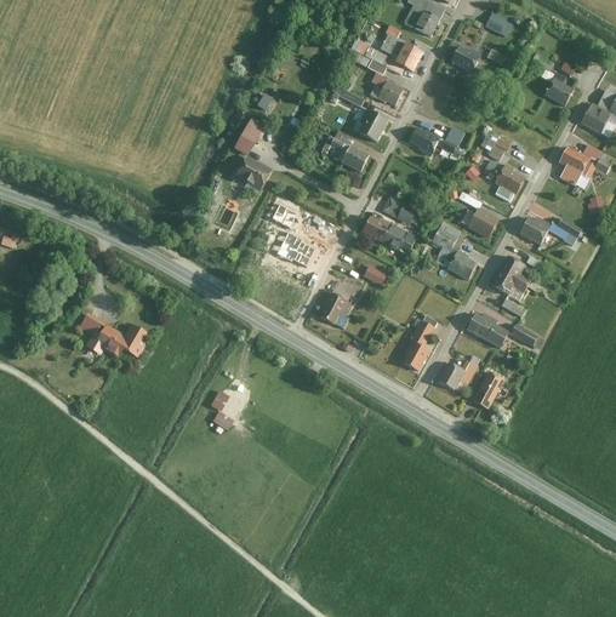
[(400,7),(409,11),(401,23),(427,38),(439,18),(409,0),(405,0),(400,7)]
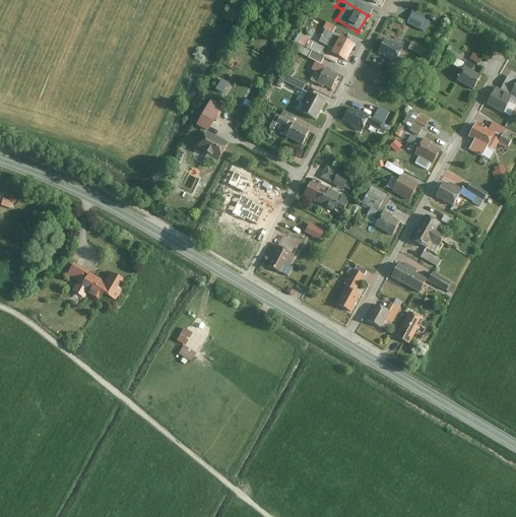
[(423,28),(428,16),(409,8),(404,20),(423,28)]
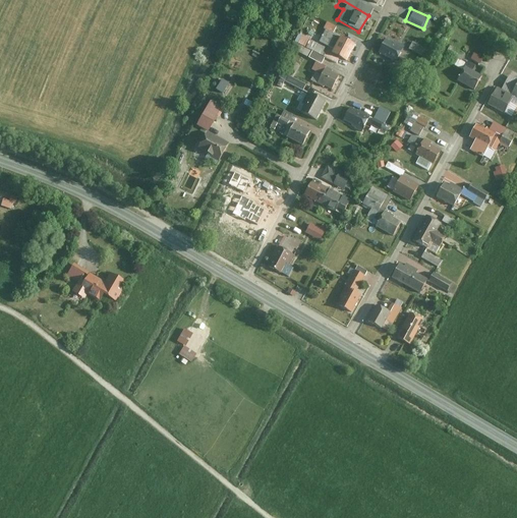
[(352,42),(324,29),(320,40),(332,46),(330,51),(345,58),(352,42)]
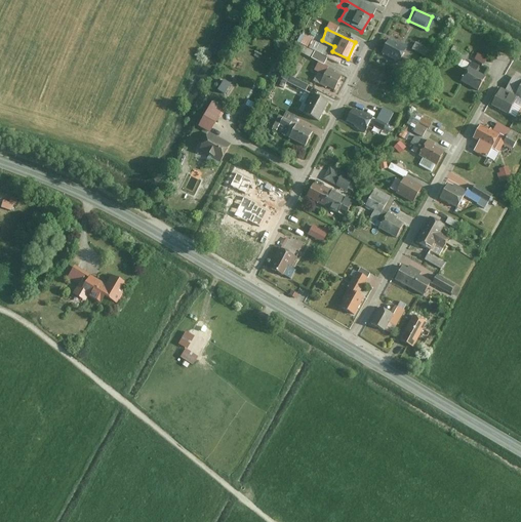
[(323,45),(307,36),(305,41),(320,50),(323,45)]
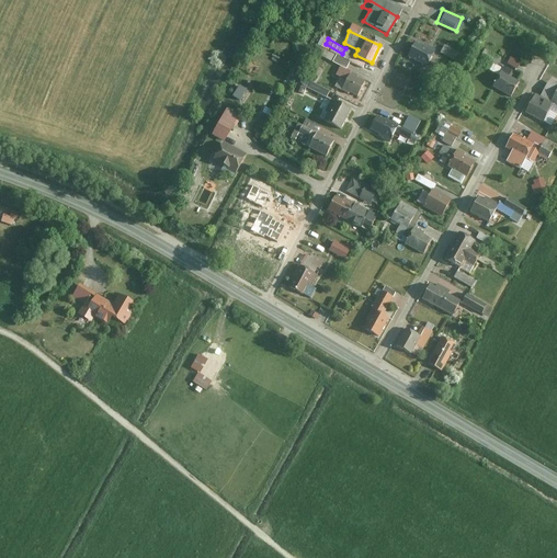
[(434,52),(412,42),(406,56),(428,67),(434,52)]
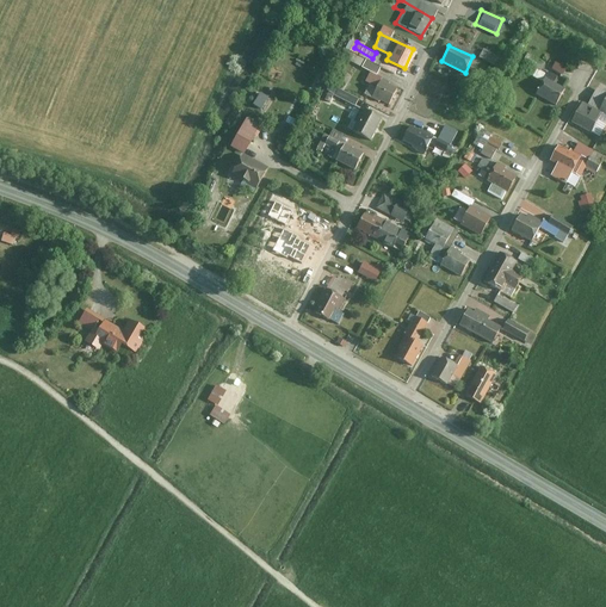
[(499,55),(483,48),(478,56),(494,64),(499,55)]
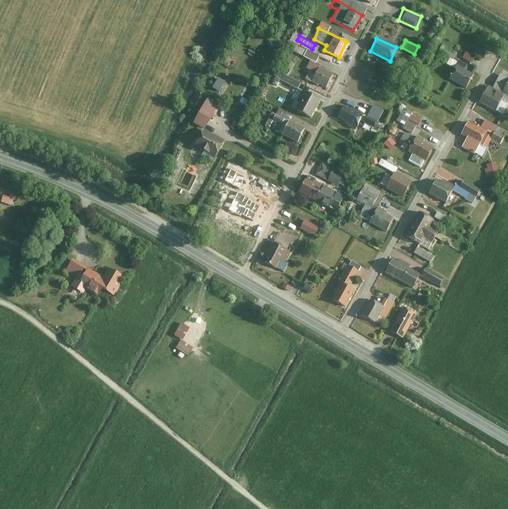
[(453,52),(440,43),(434,51),(447,60),(453,52)]
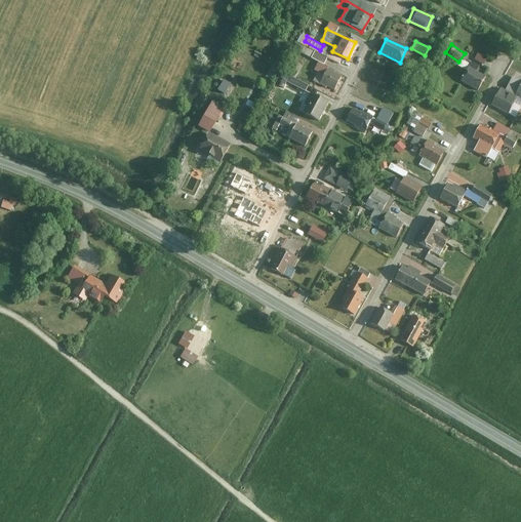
[(326,55),(313,49),(310,56),(315,58),(323,63),(326,55)]
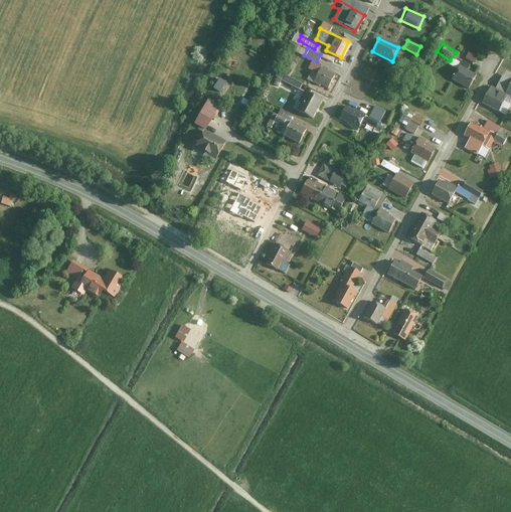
[(472,60),(475,54),(466,49),(463,55),(472,60)]
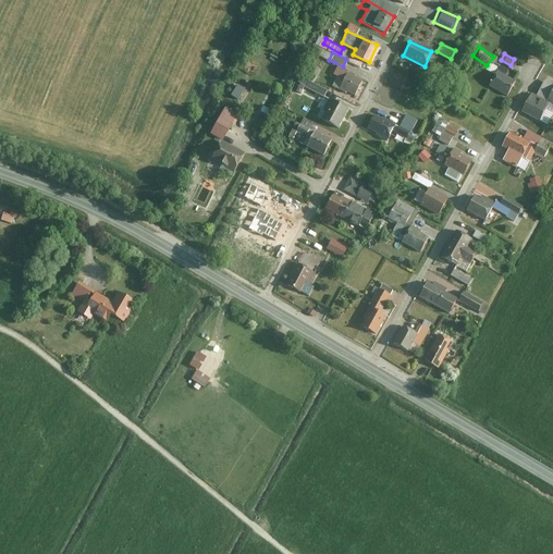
[(508,65),(496,60),(484,86),(506,96),(515,77),(505,73),(508,65)]
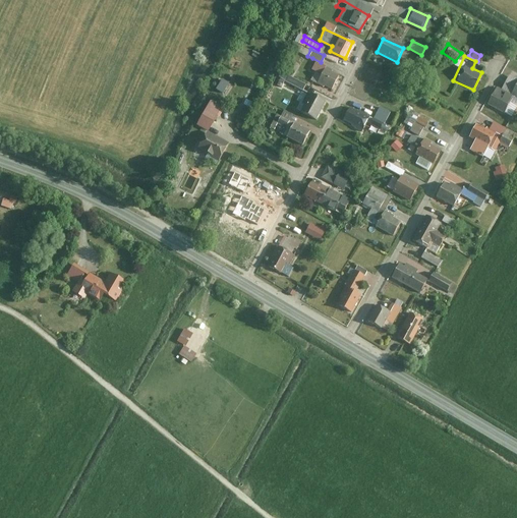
[(332,89),(340,72),(321,62),(312,58),(306,70),(319,76),(317,80),(332,89)]
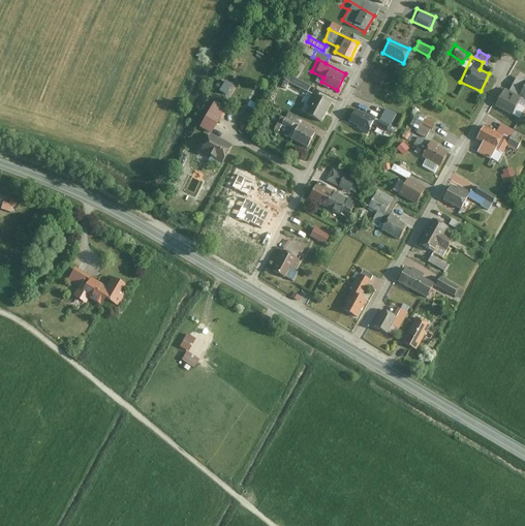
[(287,80),(305,87),(307,82),(283,70),(277,84),(284,87),(287,80)]
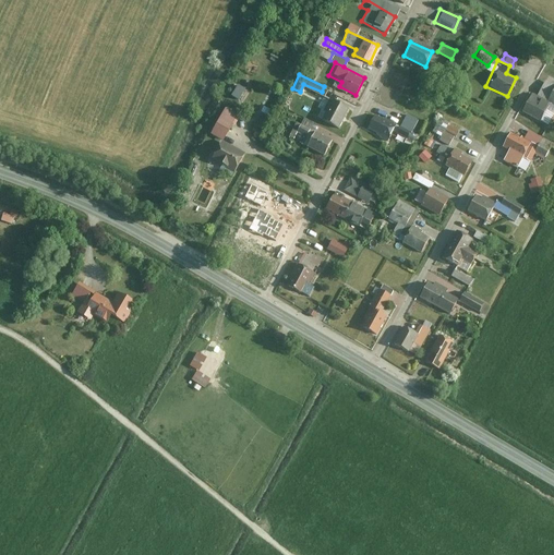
[(236,85),(231,98),(242,103),(247,89),(236,85)]
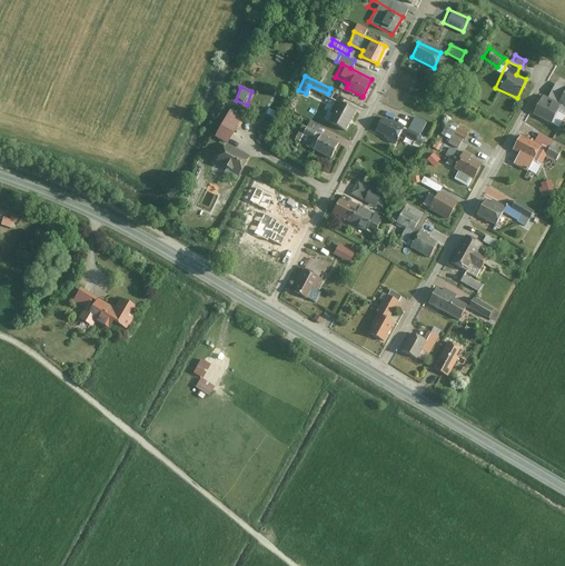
[(558,102),(538,92),(527,115),(557,129),(564,115),(561,112),(564,105),(558,102)]
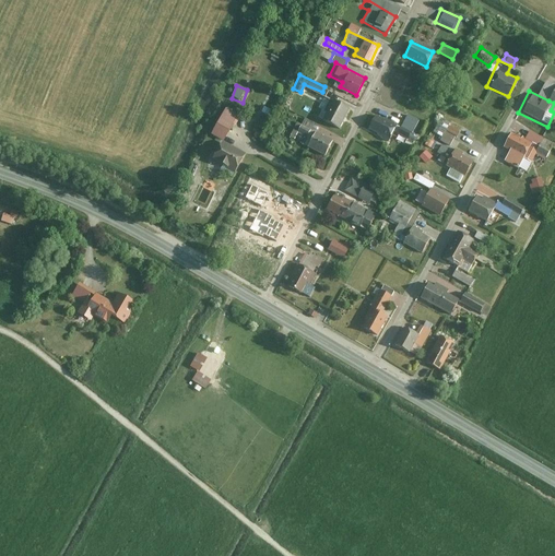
[(322,120),(340,129),(350,108),(332,99),(322,120)]
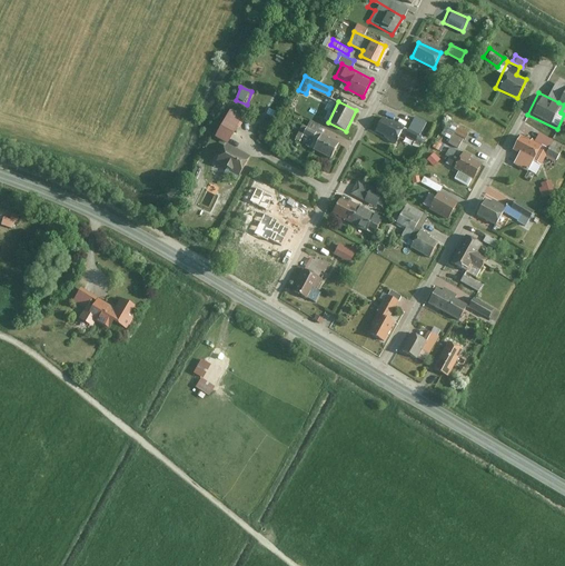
[(264,107),(256,123),(265,128),(273,111),(264,107)]
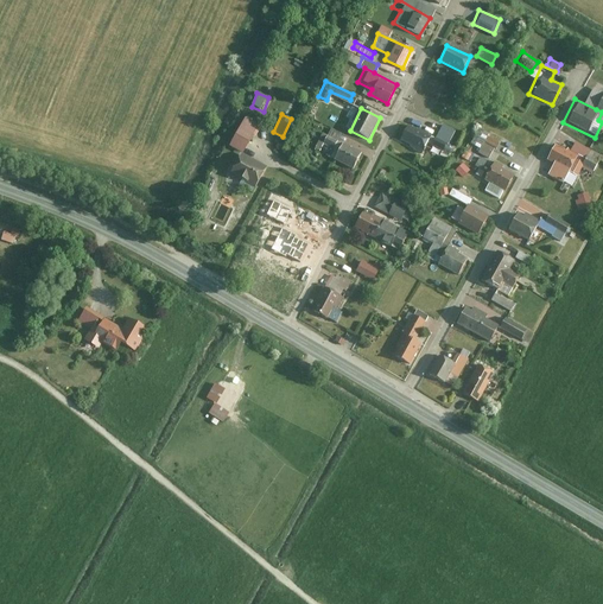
[(452,129),(440,122),(429,144),(440,151),(452,129)]
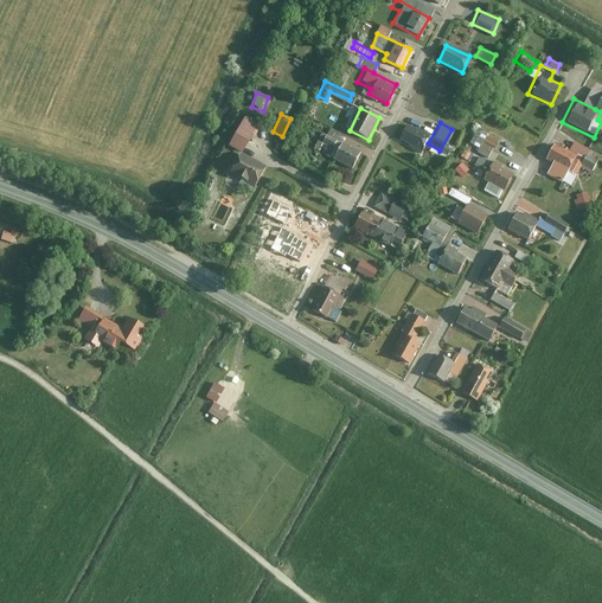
[(423,133),(405,123),(397,140),(415,149),(423,133)]
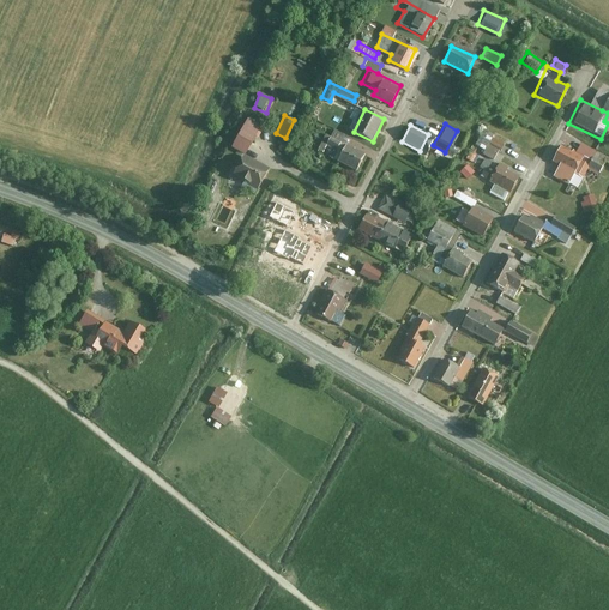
[(344,136),(332,130),(329,138),(341,144),(344,136)]
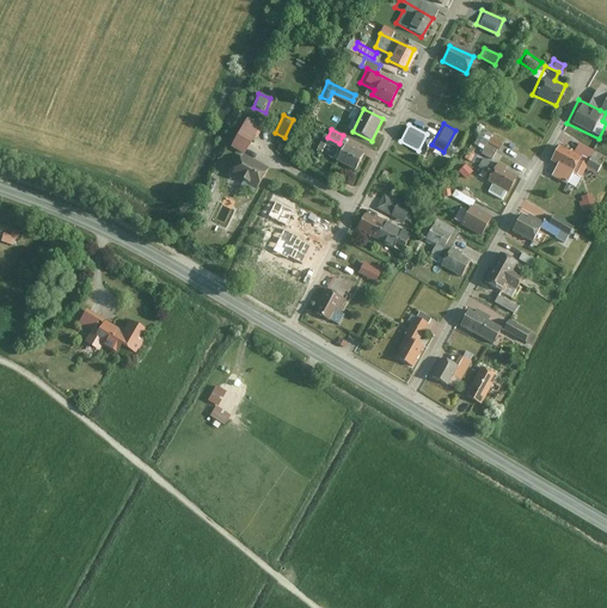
[(490,155),(501,137),(489,129),(476,151),(483,154),(478,163),(488,169),(494,158),(490,155)]
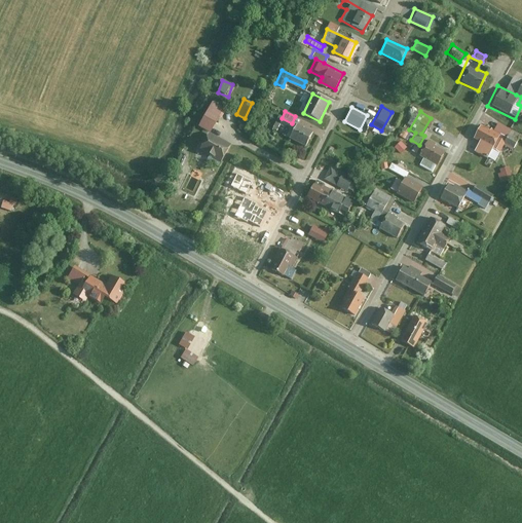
[(208,129),(215,118),(204,112),(197,123),(208,129)]
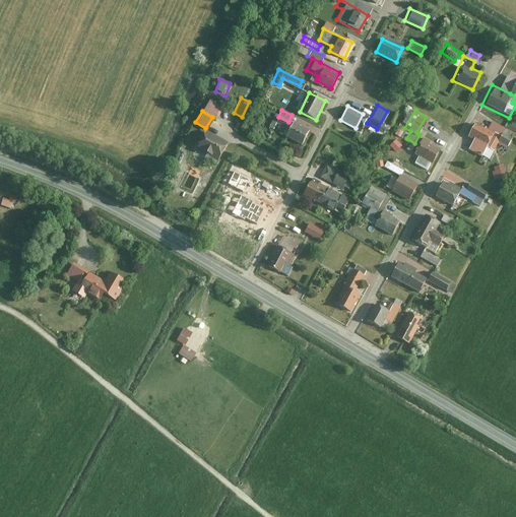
[(293,122),(285,136),(303,145),(310,131),(293,122)]
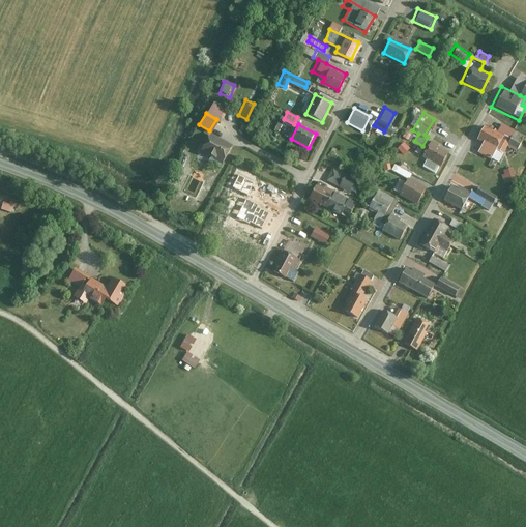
[(497,130),(485,124),(477,139),(484,142),(477,152),(491,159),(504,135),(510,138),(515,132),(500,124),(497,130)]
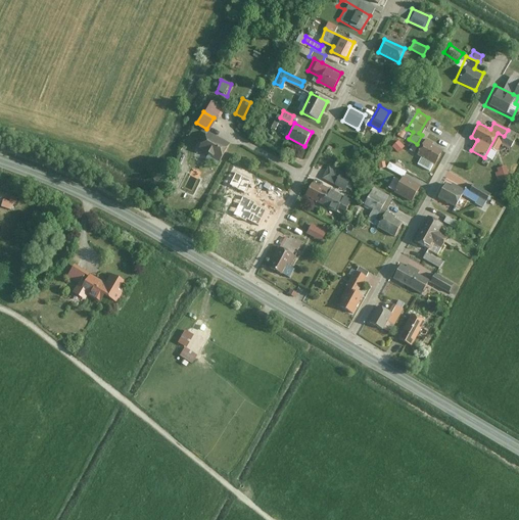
[(398,125),(394,132),(403,136),(406,129),(398,125)]
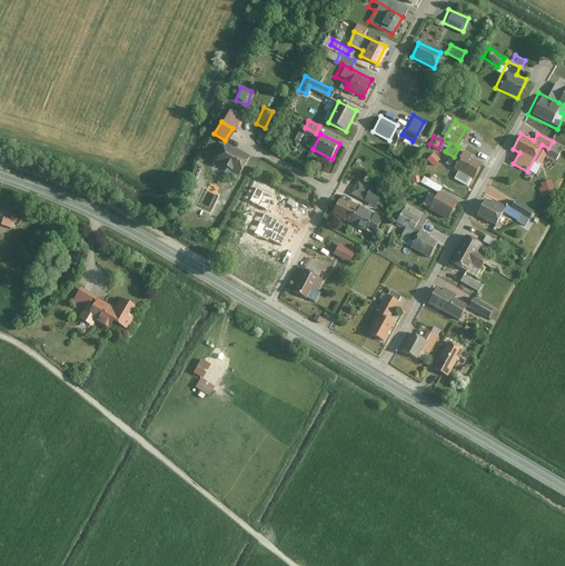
[(250,159),(228,147),(219,165),(241,177),(250,159)]
